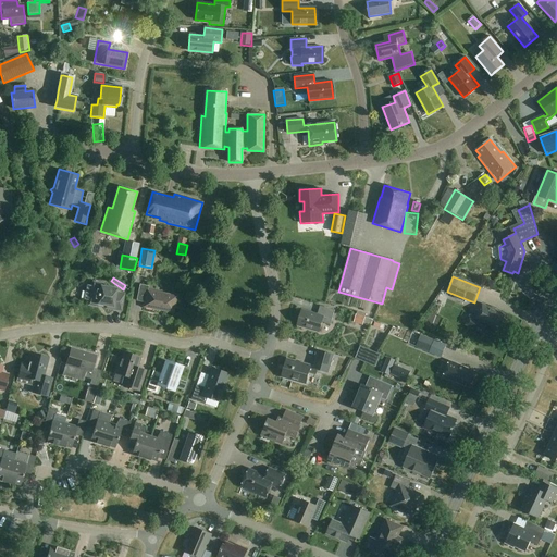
[(116,288),(101,286),(102,283),(94,282),(93,286),(87,285),(85,299),(89,300),(88,305),(97,307),(98,304),(107,306),(106,308),(121,311),(124,294),(116,292),(116,288)]
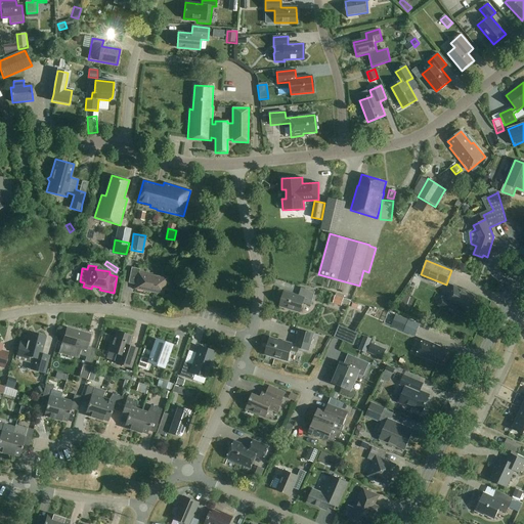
[(163,295),(166,278),(138,273),(139,269),(132,268),(129,282),(136,285),(135,289),(163,295)]
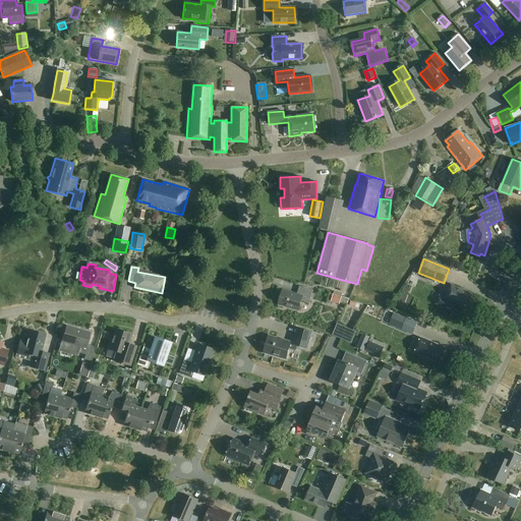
[(440,294),(436,304),(453,312),(457,304),(466,308),(472,294),(450,284),(445,296),(440,294)]
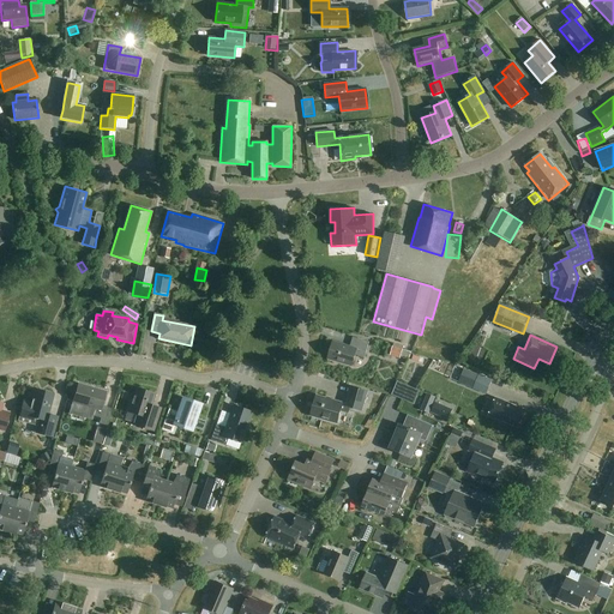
[(365,359),(369,342),(353,337),(350,347),(333,342),(327,359),(351,366),(355,355),(365,359)]
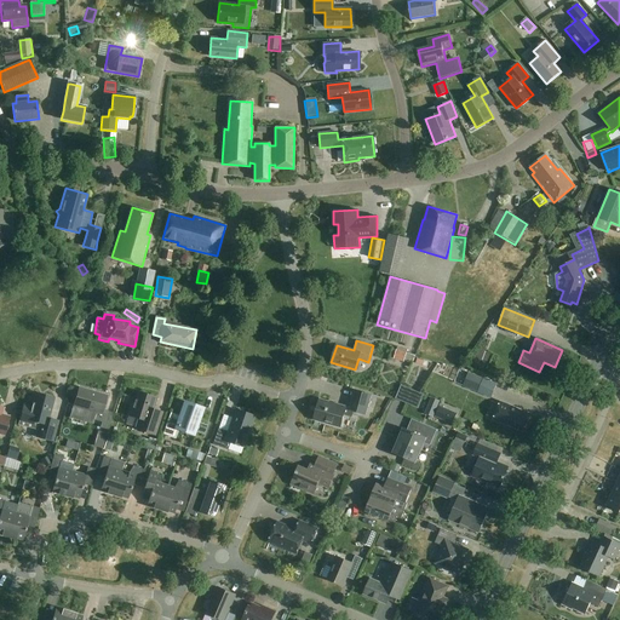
[(397,351),(395,360),(405,362),(407,354),(397,351)]
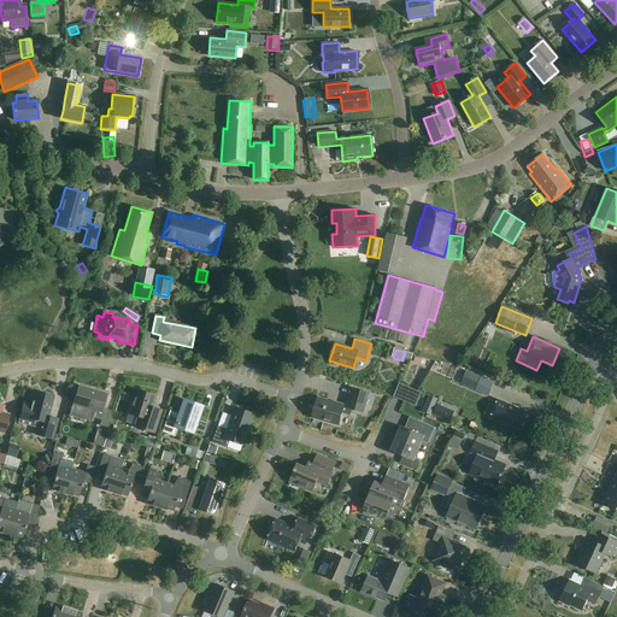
[(468,372),(463,385),(474,389),(479,376),(468,372)]
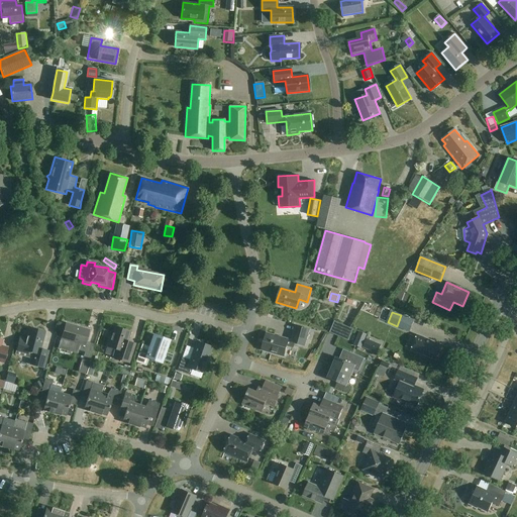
[(90,358),(94,344),(86,341),(89,330),(66,323),(62,338),(79,343),(78,349),(85,352),(84,356),(90,358)]
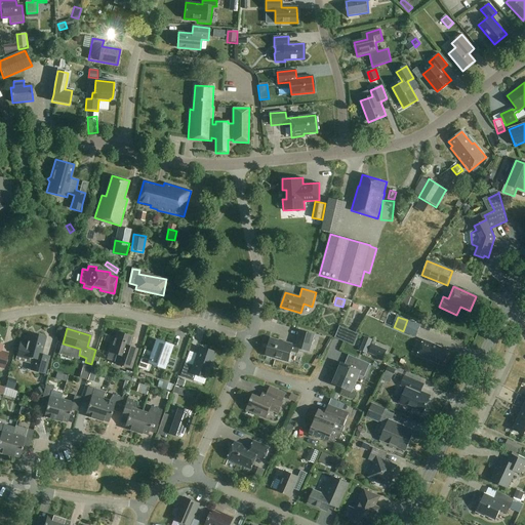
[(310,351),(314,334),(300,330),(296,347),(293,346),(293,345),(271,338),(266,356),(288,362),(291,352),(297,354),(299,348),(310,351)]
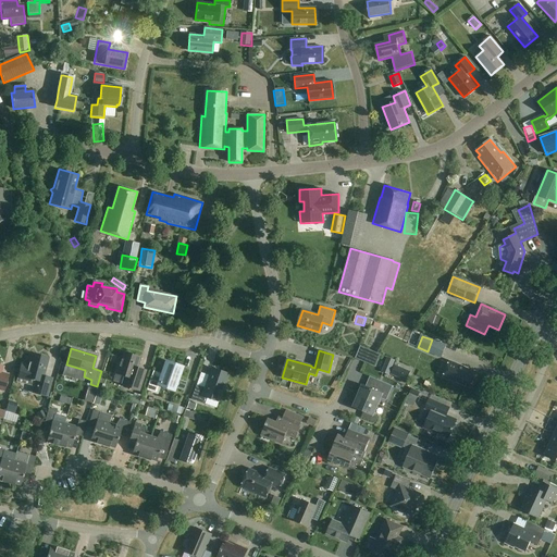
[(369,350),(366,359),(369,361),(371,362),(375,354),(373,353),(369,350)]
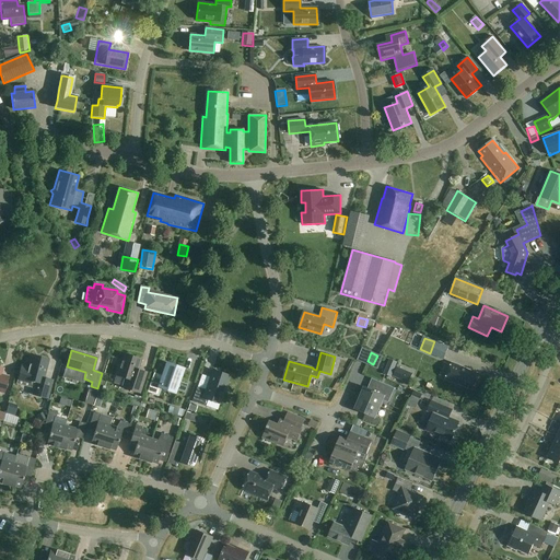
[(140,393),(147,372),(141,371),(139,368),(142,359),(125,353),(121,364),(118,366),(115,375),(125,378),(123,387),(140,393)]
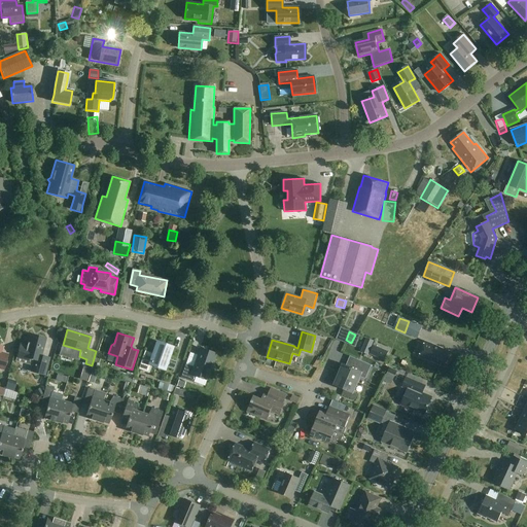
[(41,356),(45,339),(30,335),(27,346),(21,344),(16,358),(29,361),(31,364),(33,364),(31,372),(44,375),(49,358),(41,356)]
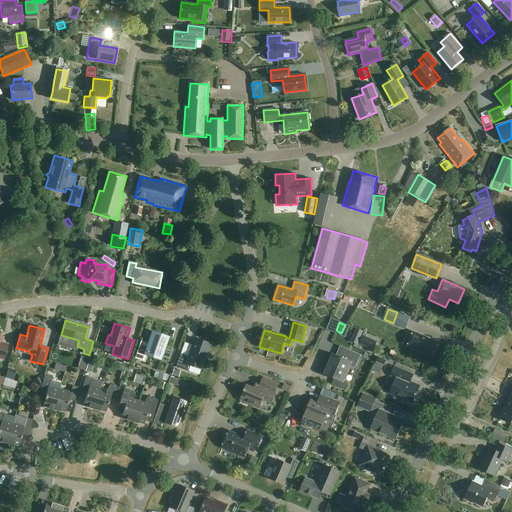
[(164,349),(167,337),(153,332),(149,343),(141,341),(134,358),(144,362),(147,354),(160,359),(161,356),(168,359),(171,351),(164,349)]
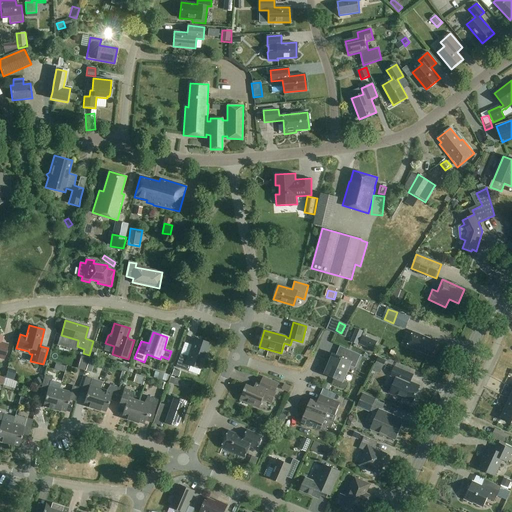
[(432,357),(438,342),(413,332),(407,347),(432,357)]
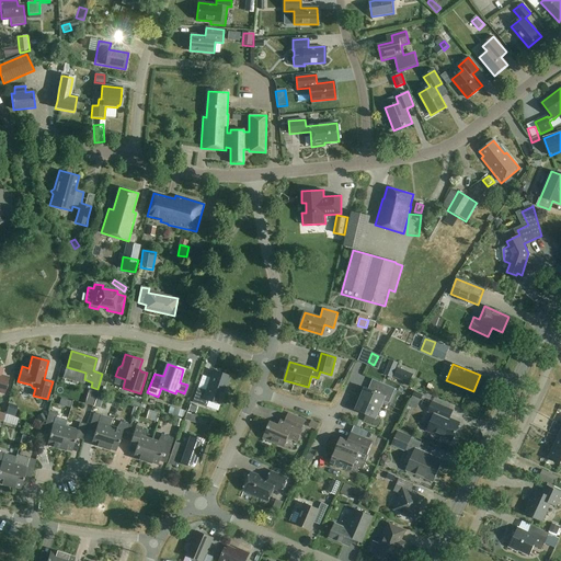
[(229,392),(227,387),(230,377),(214,370),(206,390),(197,388),(193,402),(206,407),(208,400),(220,404),(224,395),(229,392)]
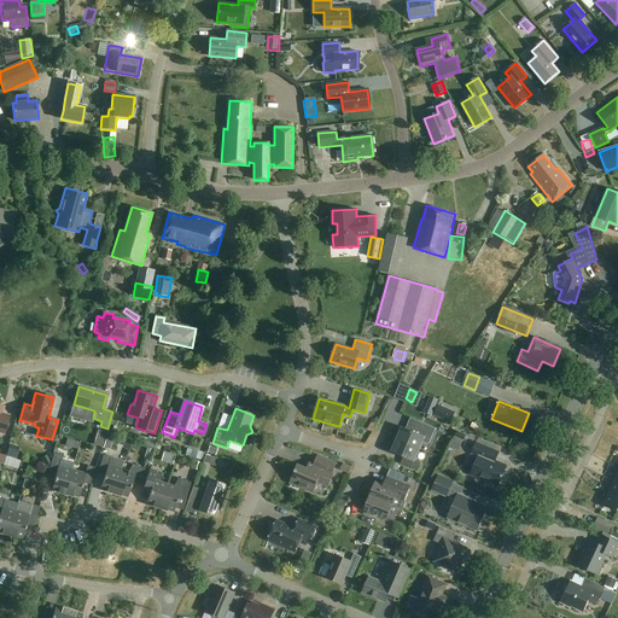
[(397,439),(420,449),(423,442),(429,444),(435,431),(418,424),(414,432),(402,427),(397,439)]
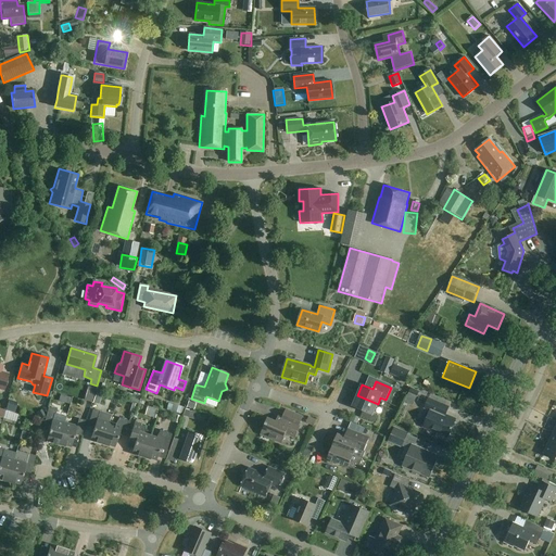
[(89,388),(88,387),(85,399),(92,401),(96,390),(89,388)]
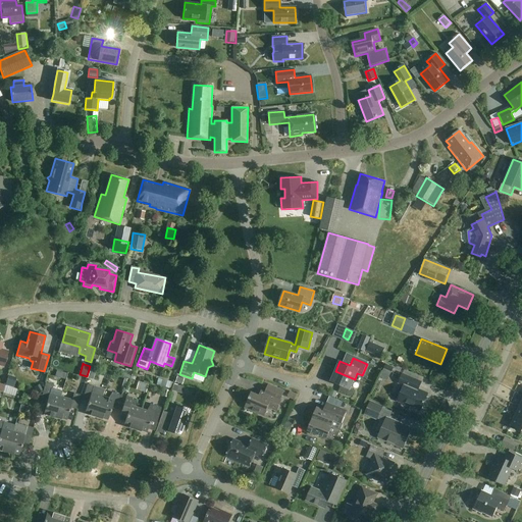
[(91,368),(88,377),(94,378),(96,370),(91,368)]
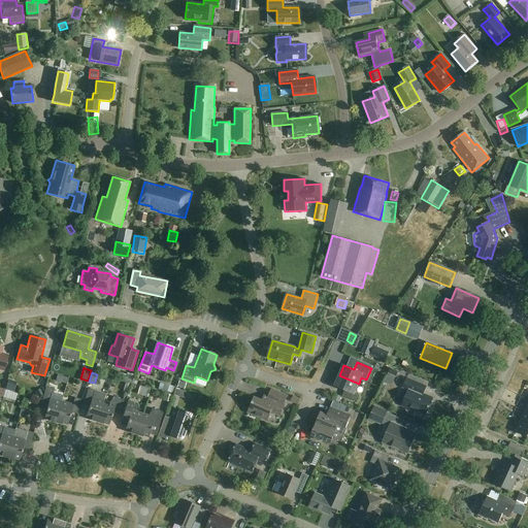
[(354,394),(359,384),(339,375),(335,386),(344,390),(342,396),(357,401),(359,396),(354,394)]
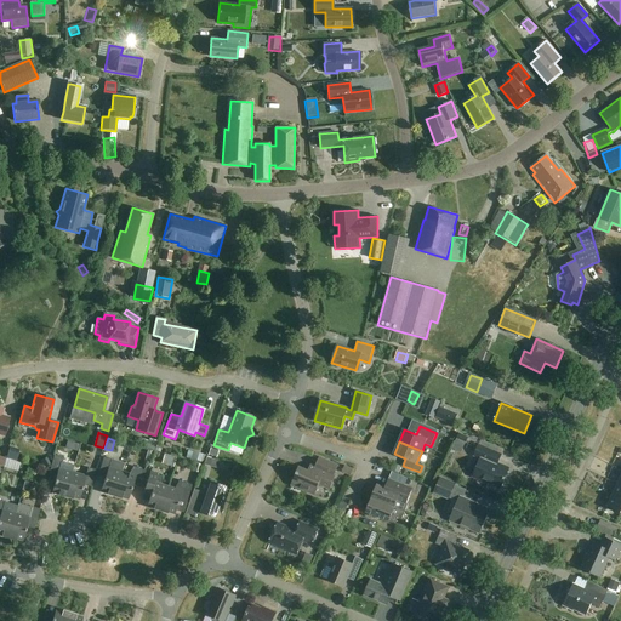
[(501,489),(510,468),(499,463),(502,455),(479,445),(474,457),(480,460),(472,478),(501,489)]
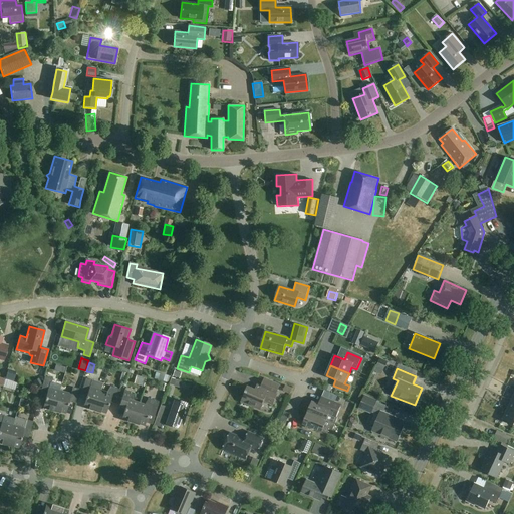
[(8,371),(6,379),(13,380),(15,372),(8,371)]
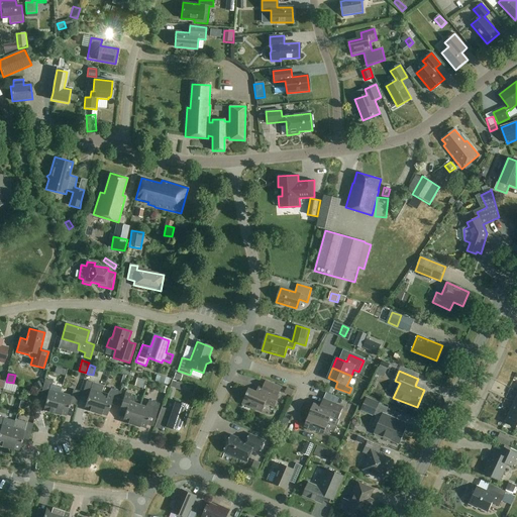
[(181,382),(183,376),(176,374),(174,380),(181,382)]
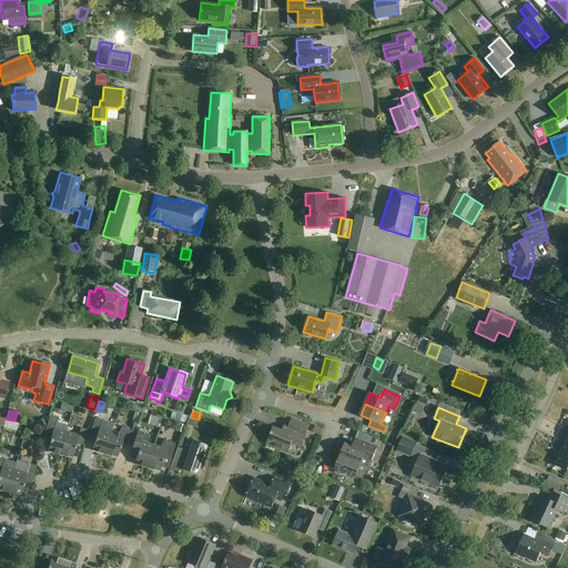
[(176,413),(174,419),(175,421),(185,423),(186,423),(188,416),(178,413),(176,413)]
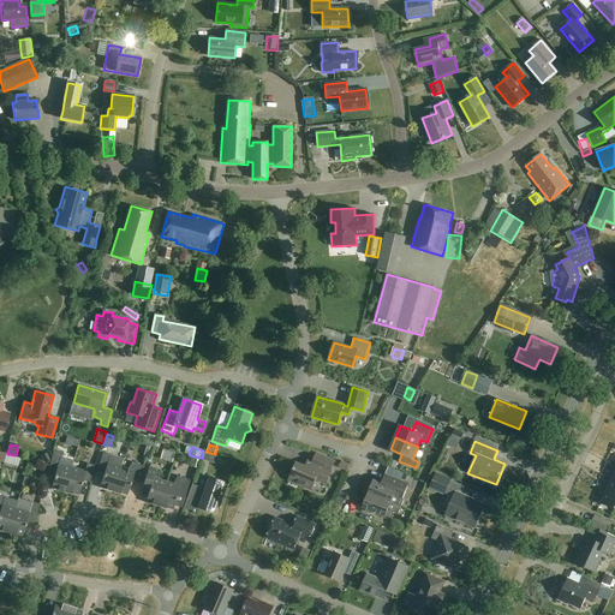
[(65,493),(72,467),(60,464),(64,453),(54,451),(48,471),(55,473),(52,488),(65,491),(65,493)]
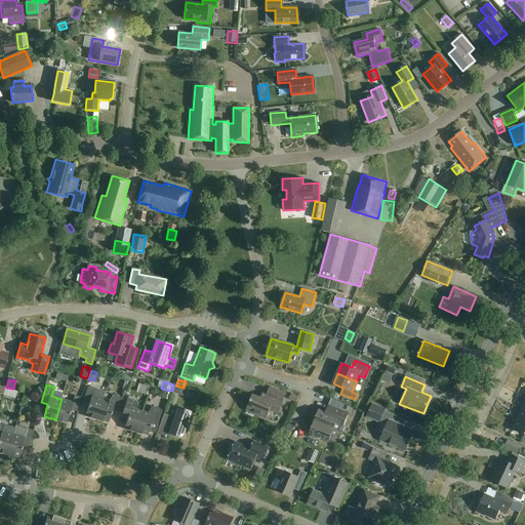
[(88,387),(83,401),(89,403),(85,415),(96,418),(96,419),(104,399),(106,392),(94,389),(88,387)]
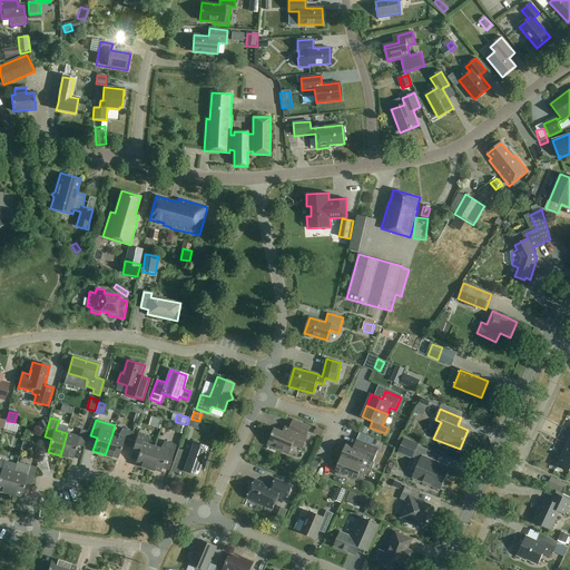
[(307,435),(311,428),(294,420),(287,434),(275,429),(267,445),(288,454),(293,444),(303,449),(308,435),(307,435)]
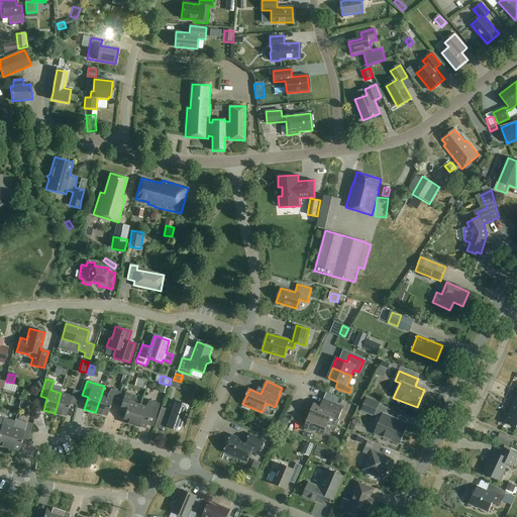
[(169,388),(168,388),(163,386),(161,393),(168,394),(169,388)]
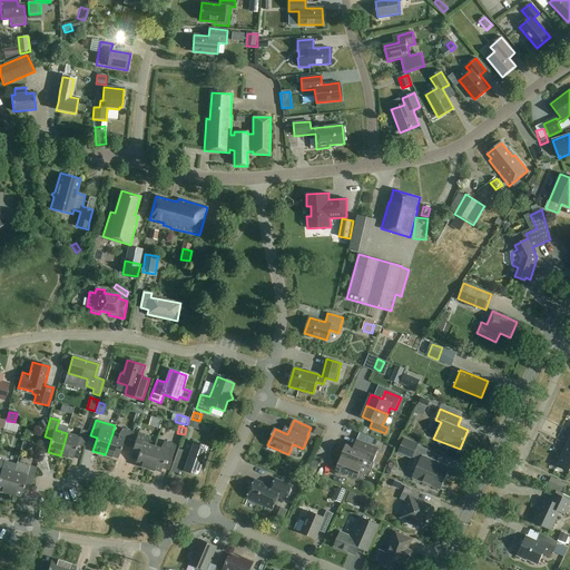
[(362,425),(360,432),(365,434),(369,429),(362,425)]
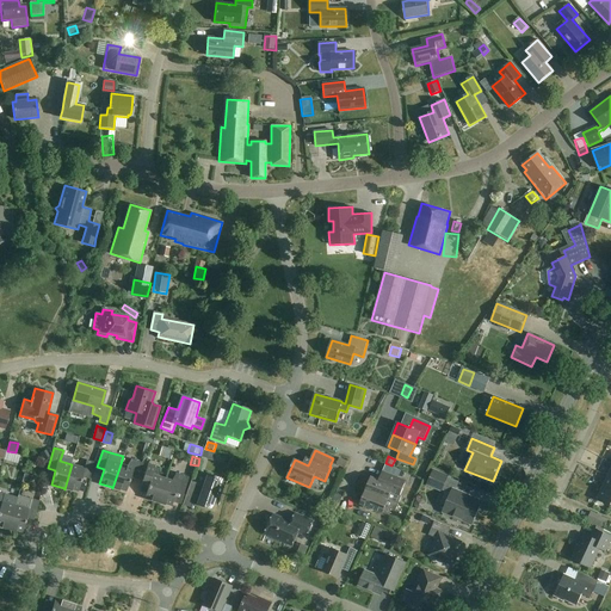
[(72,464),(65,489),(66,488),(79,492),(82,477),(90,479),(94,462),(87,460),(85,468),(72,464)]
